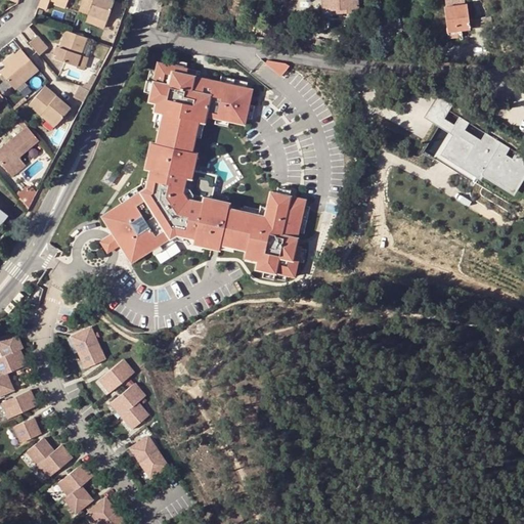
[(39,0),(37,6),(44,8),(47,0),(48,0),(52,1),(52,0),(62,0),(66,1),(64,0),(39,0)]
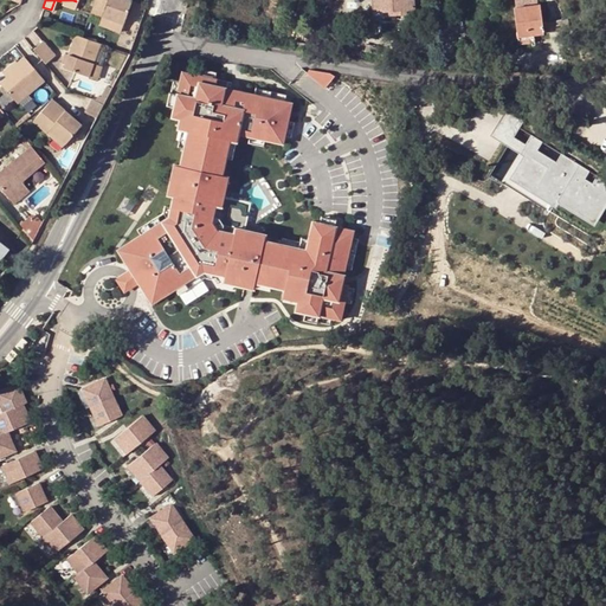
[(94,0),(91,8),(103,13),(102,17),(123,25),(130,1),(127,0),(94,0)]
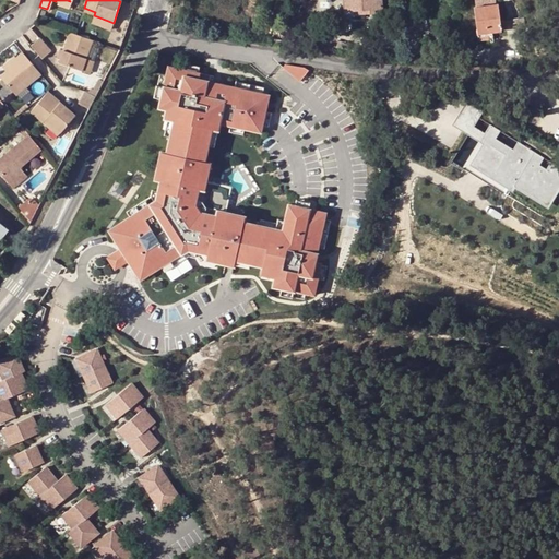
[(347,0),(348,12),(349,15),(381,12),(380,0),(347,0)]
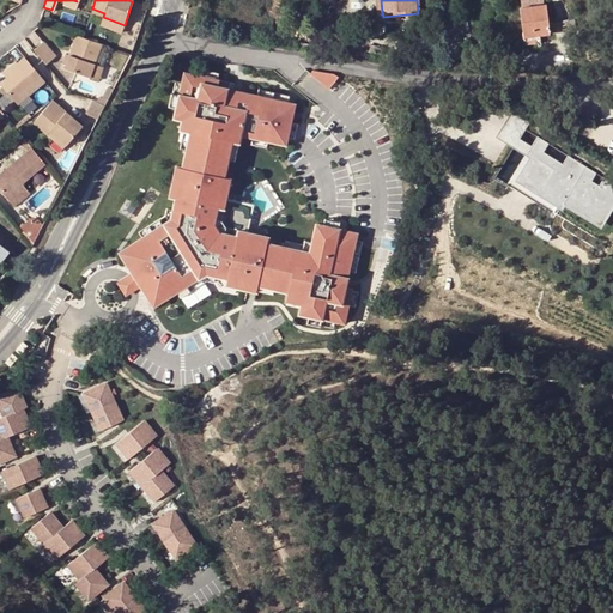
[(519,8),(521,32),(536,30),(536,37),(547,36),(547,32),(553,32),(552,23),(546,24),(544,5),(519,8)]
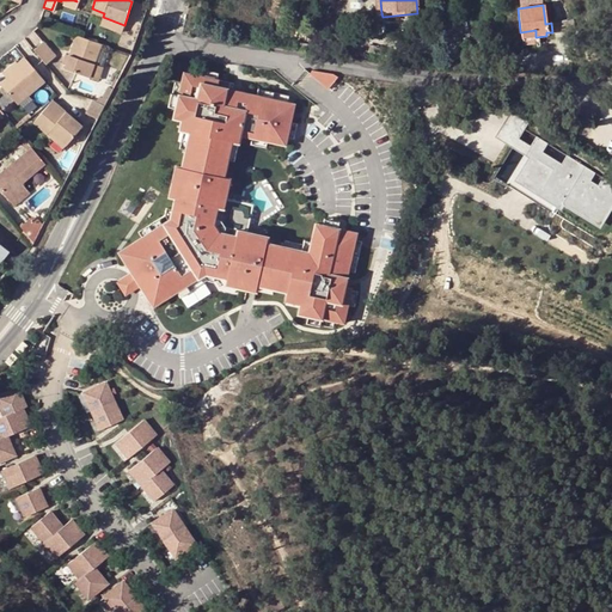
[(121,34),(124,25),(103,17),(99,26),(121,34)]
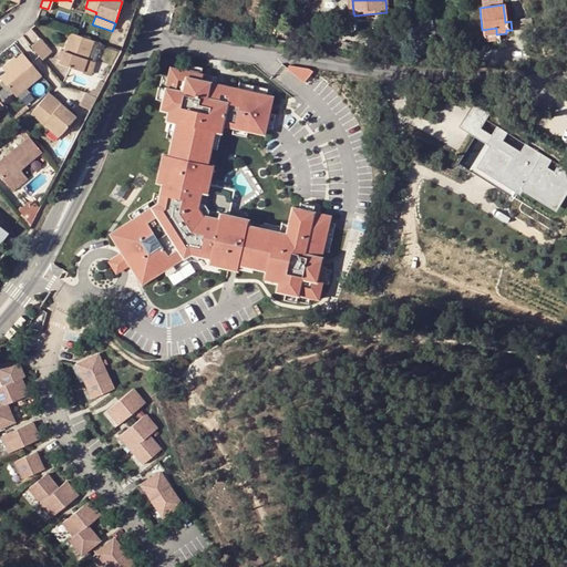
[(430,18),(420,21),(423,35),(433,33),(430,18)]
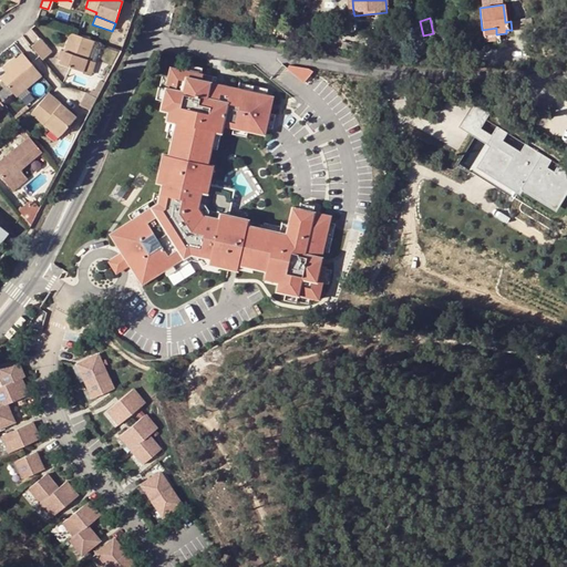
[(85,61),(92,42),(75,37),(70,34),(58,65),(80,73),(85,61)]
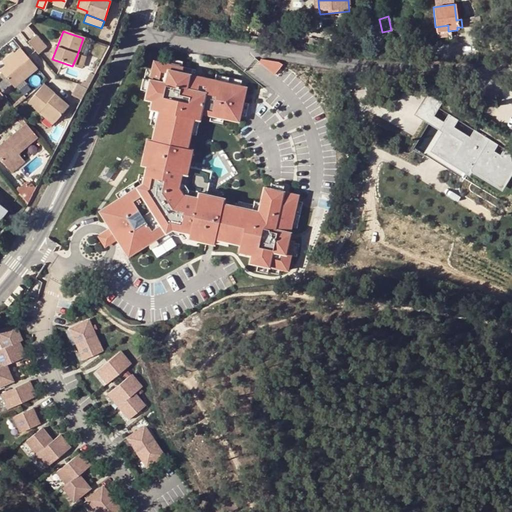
[(35,35),(27,42),(37,54),(45,48),(35,35)]
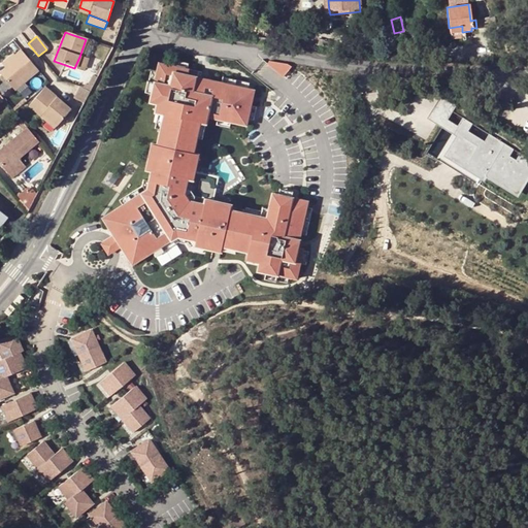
[(37,70),(21,51),(6,62),(8,64),(0,70),(0,74),(12,91),(37,70)]
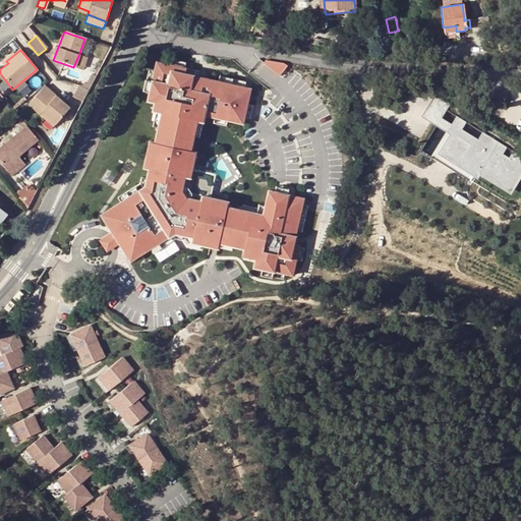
[(78,56),(73,67),(81,70),(85,58),(78,56)]
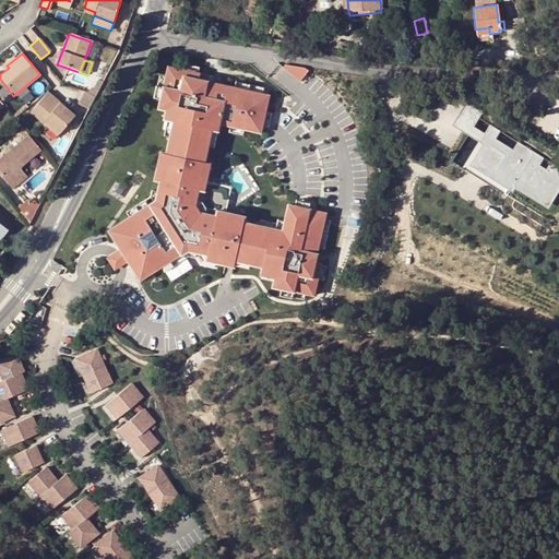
[(185,70),(169,66),(166,78),(162,97),(159,107),(167,109),(176,111),(170,137),(166,153),(159,180),(157,191),(156,200),(154,201),(149,205),(130,216),(121,222),(126,229),(114,237),(121,249),(128,261),(135,273),(149,264),(153,272),(162,266),(165,271),(189,256),(194,258),(195,252),(207,254),(221,258),(219,263),(234,266),(235,261),(262,266),(276,270),(274,277),(273,286),(282,288),(305,294),(314,296),(318,278),(321,265),(321,263),(316,262),(309,261),(311,253),(317,254),(319,247),(325,219),(326,212),(309,209),(296,205),(288,204),(285,222),(288,222),(286,232),(259,225),(244,222),(241,228),(229,225),(232,213),(226,212),(230,191),(227,186),(206,181),(207,176),(202,175),(205,162),(209,144),(214,121),(219,123),(232,126),(244,129),(261,132),(263,125),(265,111),(270,95),(262,93),(235,87),(212,82),(199,79),(200,73),(198,72),(185,70)]
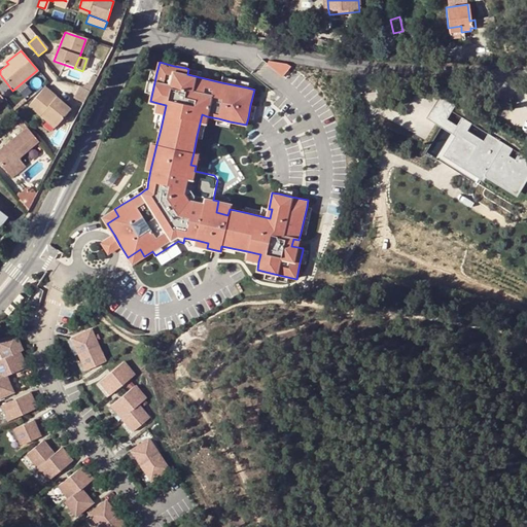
[(201,71),(188,69),(187,74),(200,77),(201,71)]
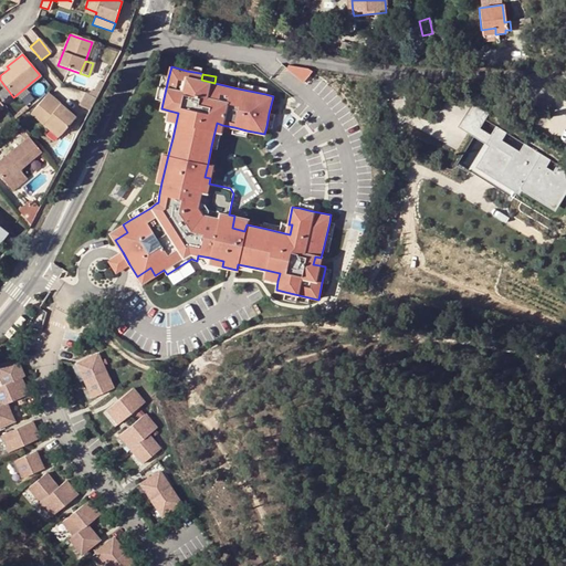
[(164,98),(168,79),(163,76),(160,86),(159,86),(157,97),(164,98)]
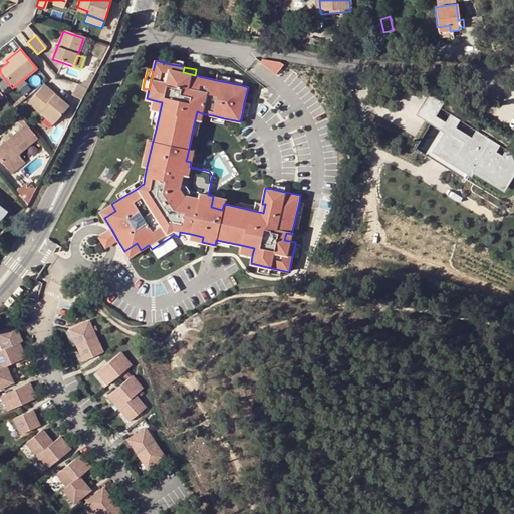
[(80,82),(78,86),(86,89),(93,76),(88,74),(83,83),(80,82)]
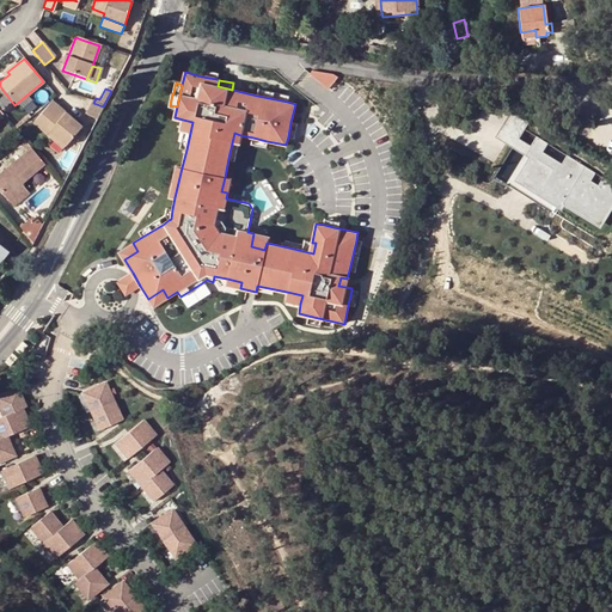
[(258,90),(257,96),(287,102),(288,96),(258,90)]
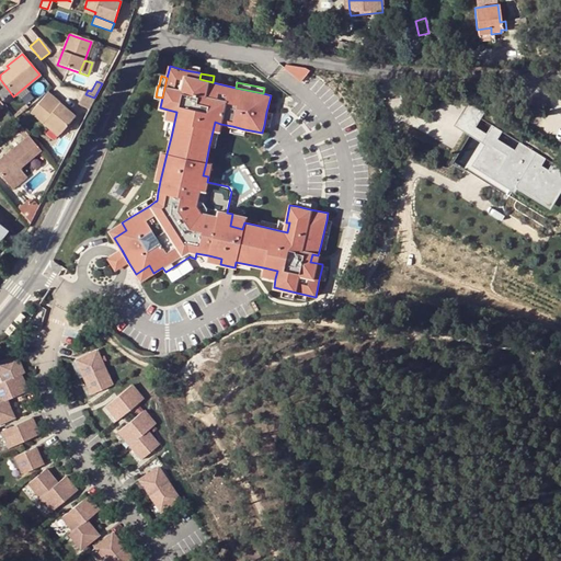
[(55,96),(48,91),(32,112),(45,123),(47,119),(63,132),(77,115),(60,101),(58,104),(53,100),(55,96)]
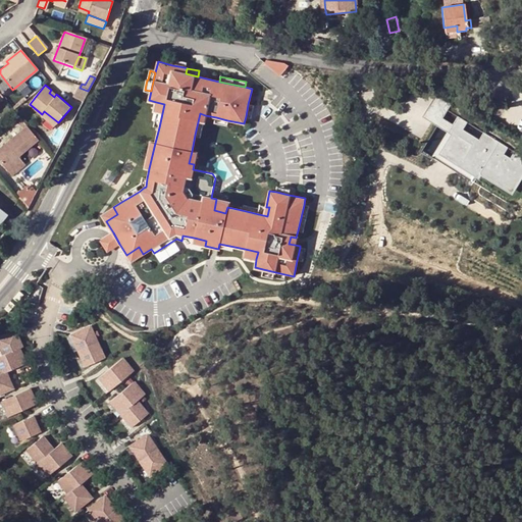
[(84,99),(88,91),(80,88),(77,87),(72,99),(82,103),(84,99)]
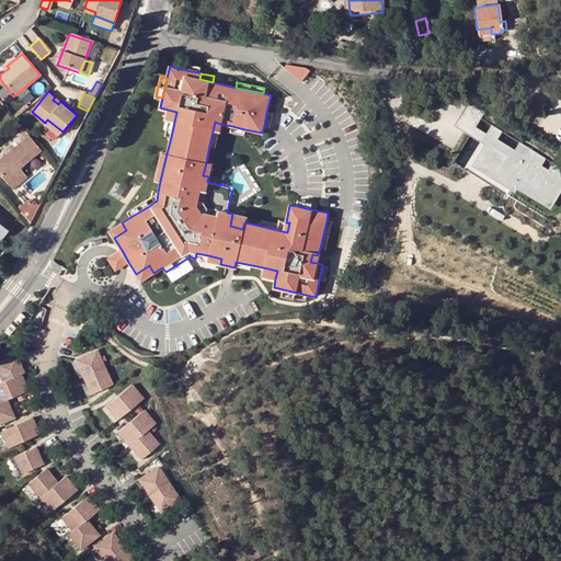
[(471,100),(456,122),(484,142),(469,164),(511,194),(515,187),(547,209),(560,189),(560,165),(525,140),(518,150),(500,137),(505,129),(495,123),(489,132),(479,124),(488,112),(471,100)]
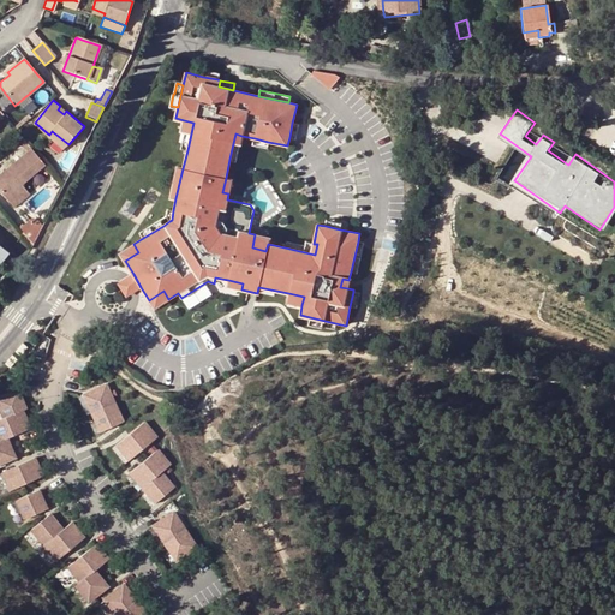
[(193,123),(184,120),(181,130),(185,131),(181,149),(187,150),(193,123)]
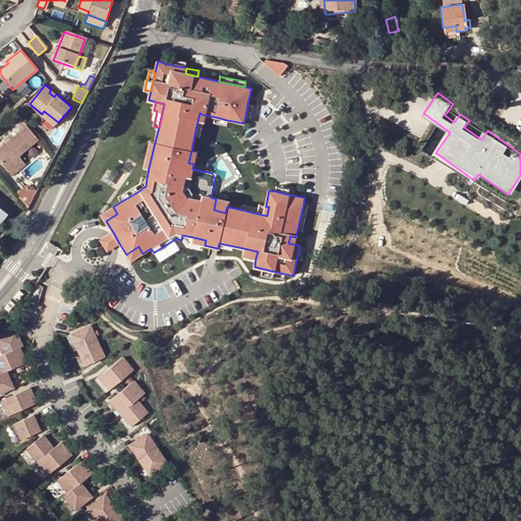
[(44,111),(42,114),(55,126),(58,122),(44,111)]
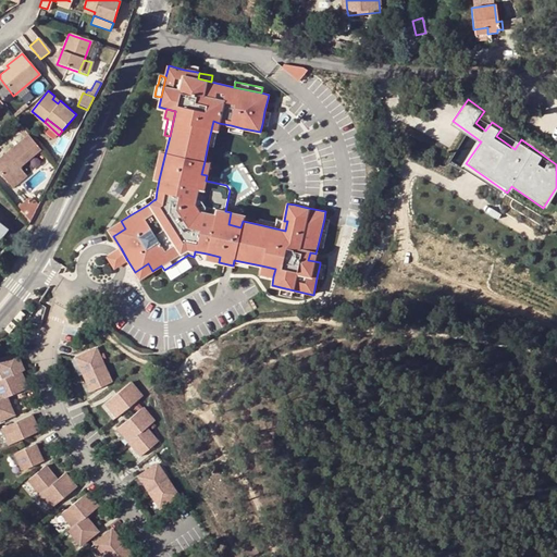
[(213,121),(208,144),(213,146),(219,123),(213,121)]
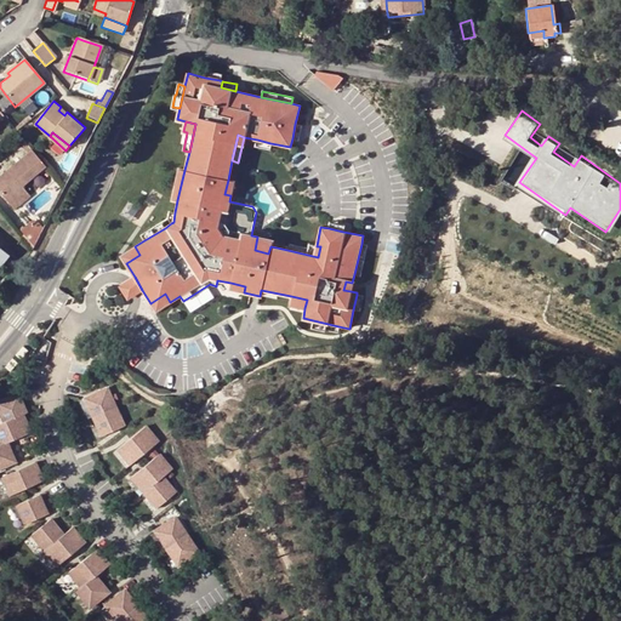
[(21,186),(44,166),(30,149),(0,175),(0,192),(7,201),(23,188),(21,186)]
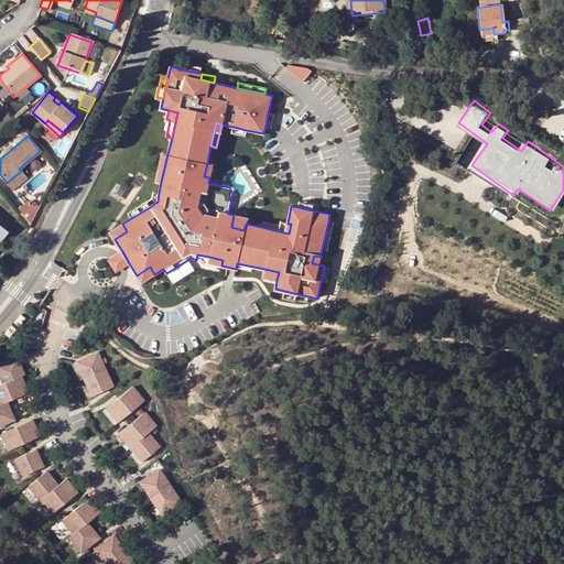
[(161,182),(167,154),(162,153),(155,181),(161,182)]
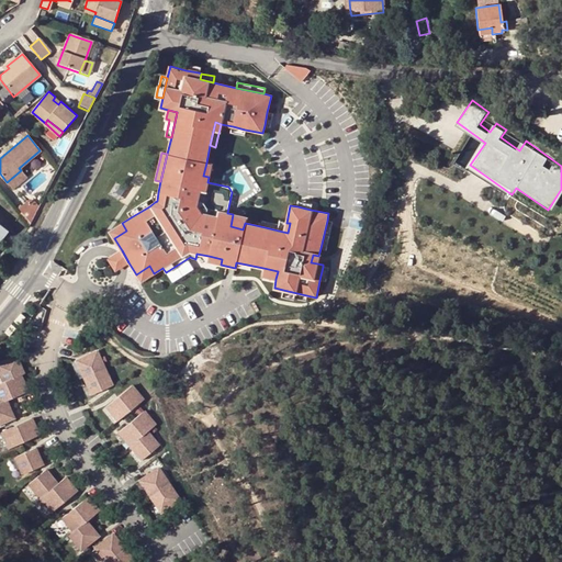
[(21,170),(7,182),(13,190),(27,178),(21,170)]
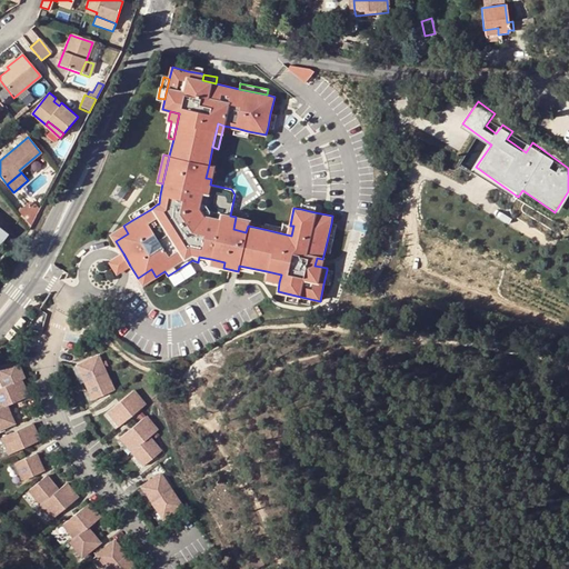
[(30,201),(27,203),(36,216),(40,208),(35,202),(33,205),(30,201)]
